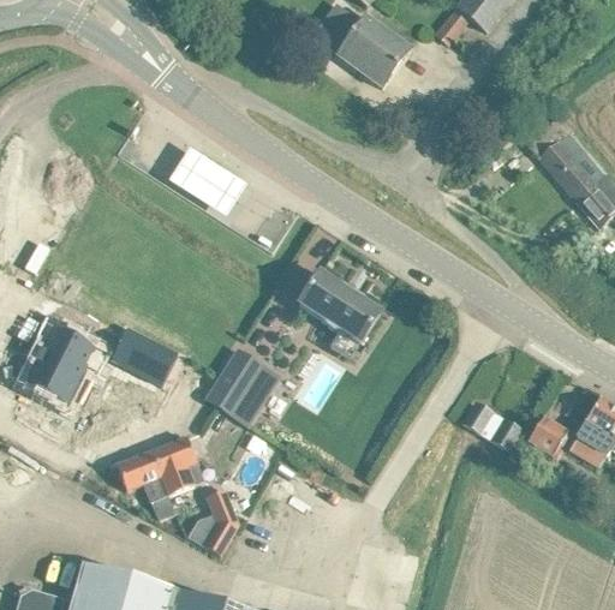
[(487,34),(501,15),(512,0),(461,0),(435,35),(447,45),(469,19),(487,34)]
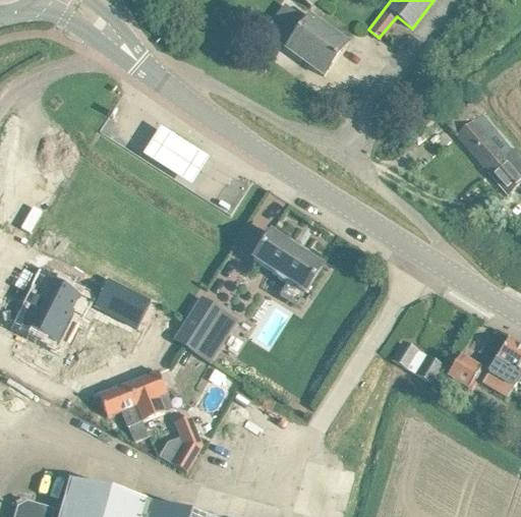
[(305,17),(295,11),(281,31),(291,38),(284,47),(323,74),(335,58),(348,41),(326,24),(309,12),(305,17)]
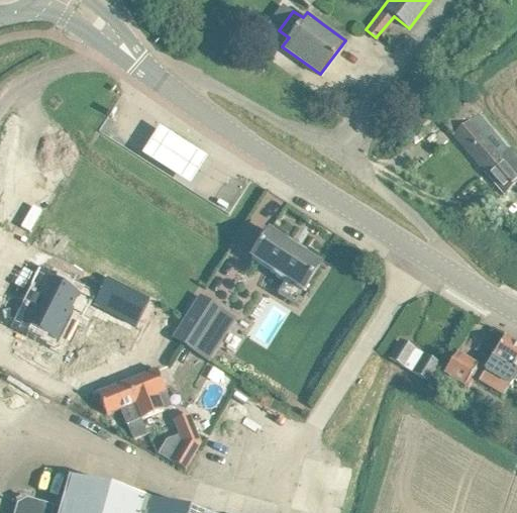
[(505,145),(478,112),(481,110),(470,96),(441,120),(485,170),(513,147),(508,142),(505,145)]
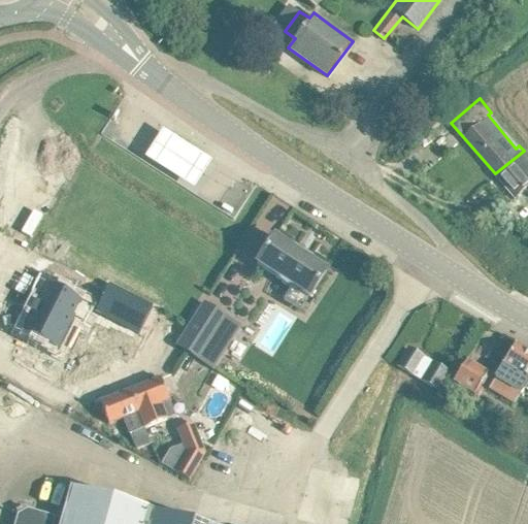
[(211,157),(162,125),(144,153),(194,184),(211,157)]
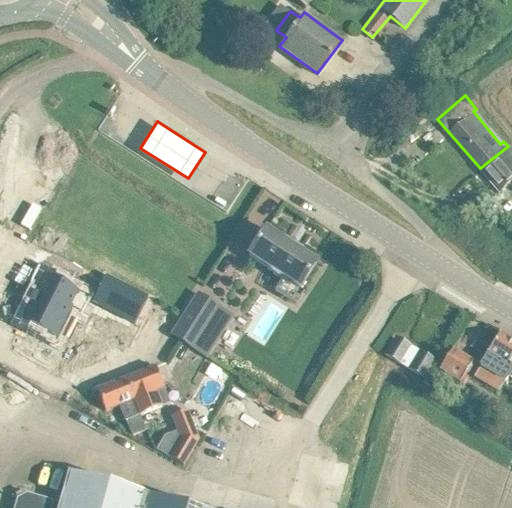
[(511,151),(508,146),(480,168),(498,189),(511,177),(511,151)]
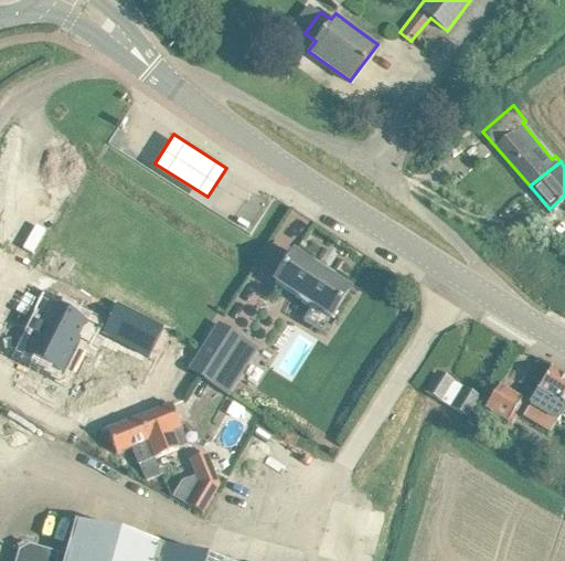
[(246,226),(248,222),(238,217),(236,220),(246,226)]
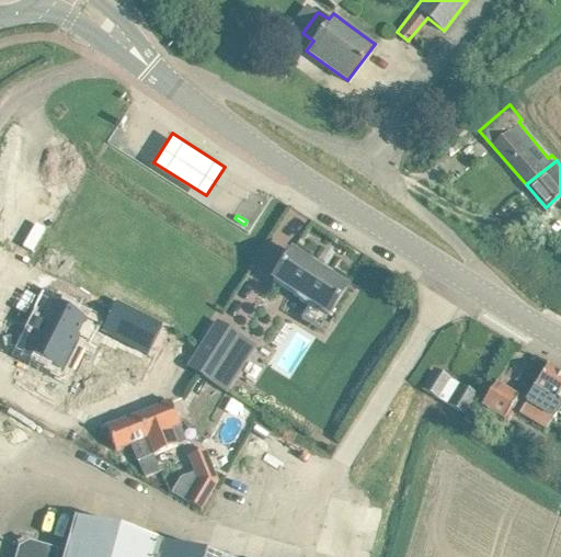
[(33,247),(39,228),(26,224),(20,241),(33,247)]
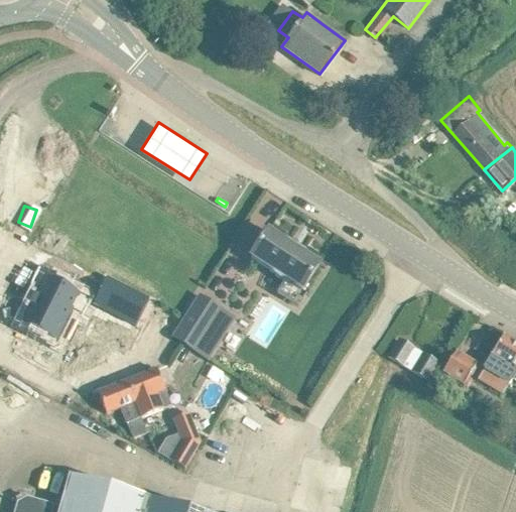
[(282,238),(267,229),(250,256),(301,289),(318,262),(304,253),(304,252),(282,238)]
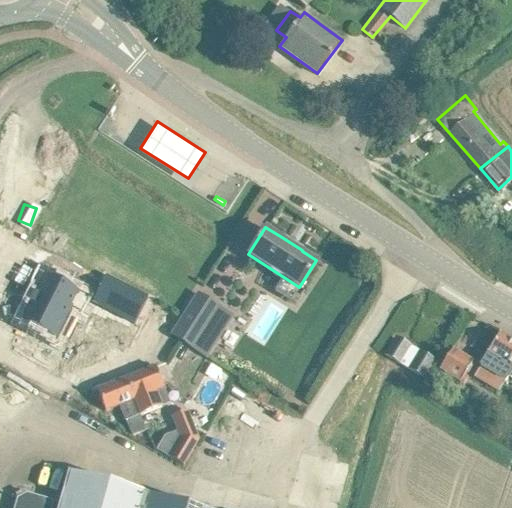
[(134,321),(148,295),(105,273),(92,300),(134,321)]
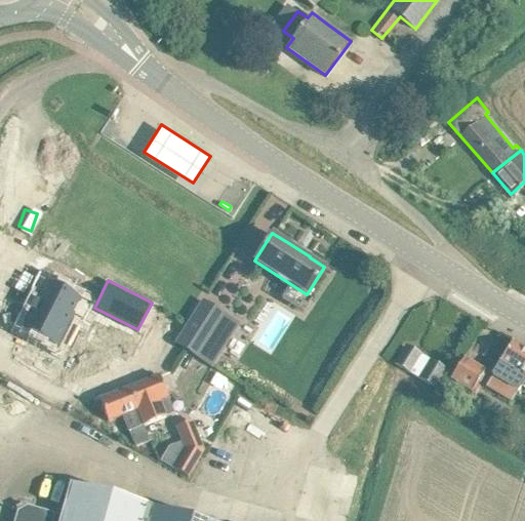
[(55,343),(73,311),(83,316),(89,304),(79,298),(46,282),(24,326),(55,343)]
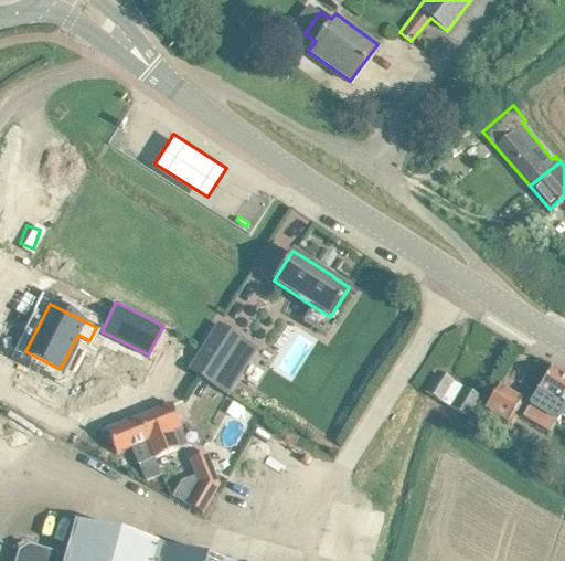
[(217,320),(188,367),(212,383),(227,393),(238,377),(223,366),(242,337),(217,320)]
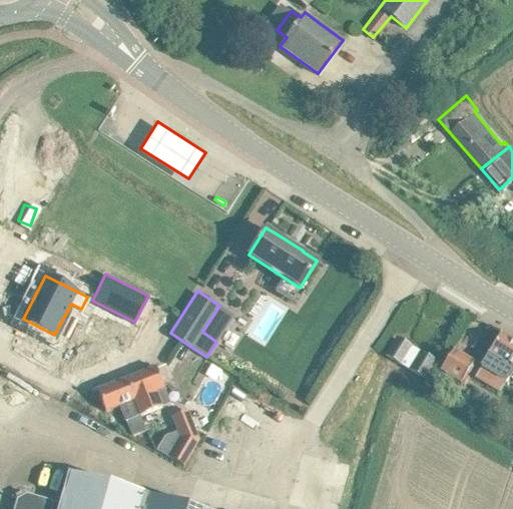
[(481,361),(495,340),(474,327),(460,348),(481,361)]
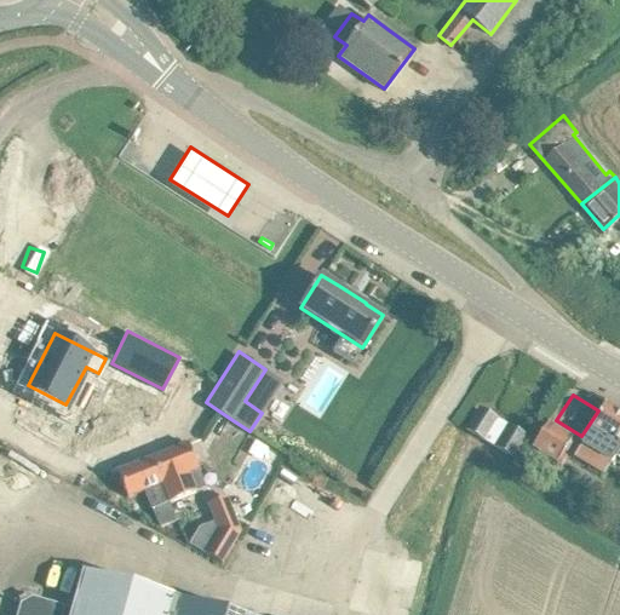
[(619,411),(604,402),(581,441),(612,459),(619,444),(619,411)]
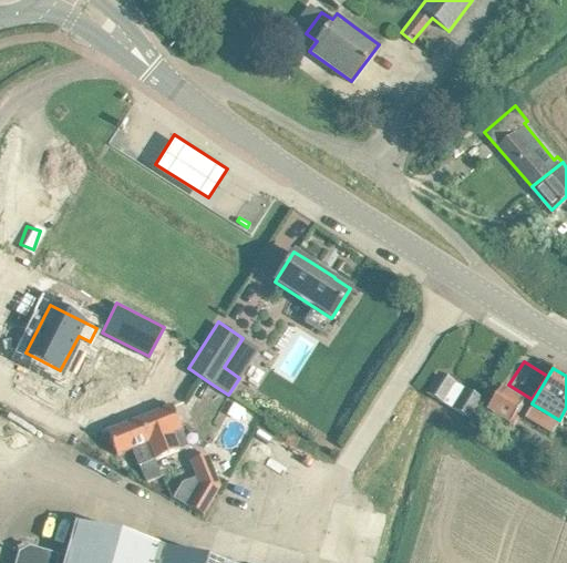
[(468,418),(481,400),(439,372),(428,390),(468,418)]
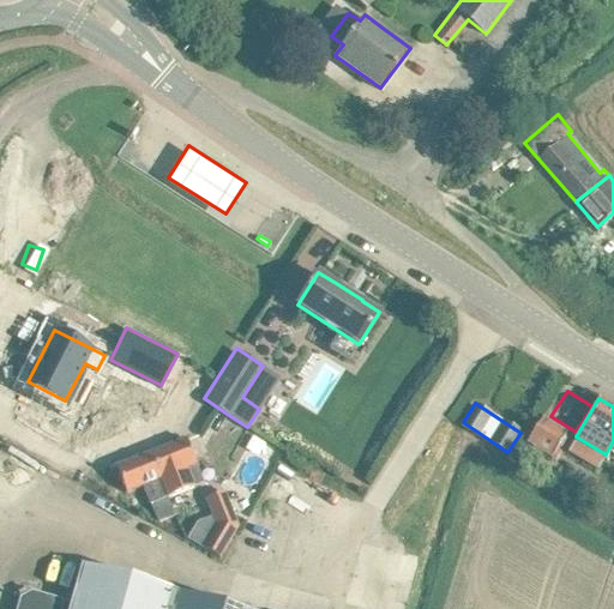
[(549,454),(566,429),(543,415),(527,439),(549,454)]
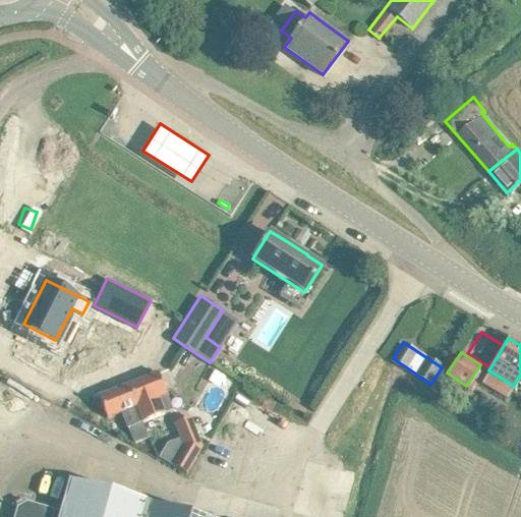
[(126,384),(141,420),(165,411),(159,396),(167,393),(158,370),(126,384)]
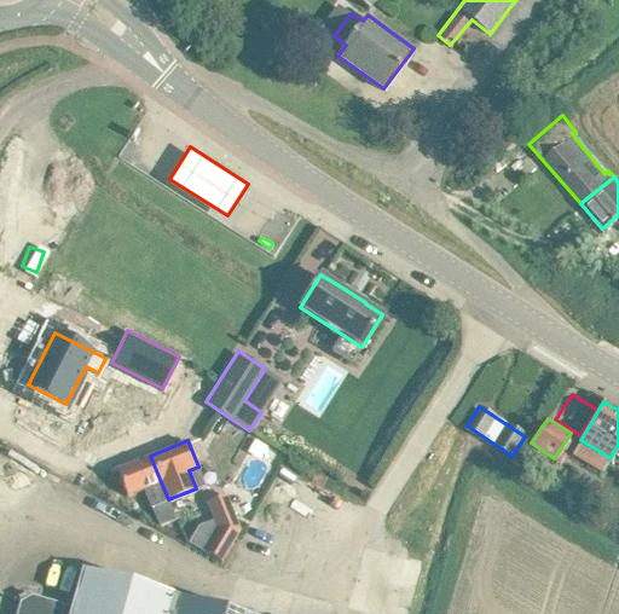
[(175,517),(168,499),(150,456),(117,469),(127,494),(146,486),(162,522),(175,517)]
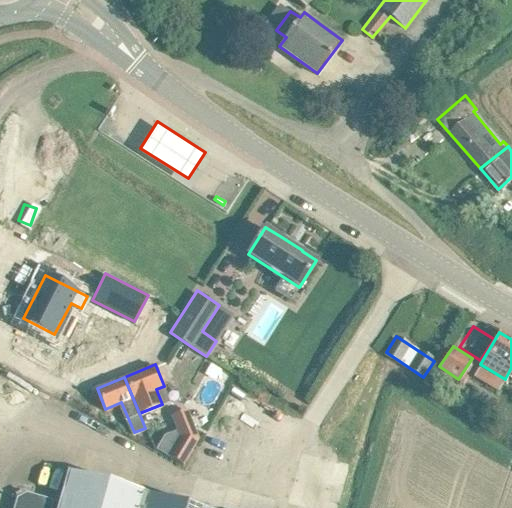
[(199,437),(188,407),(171,414),(180,436),(169,455),(184,464),(199,437)]
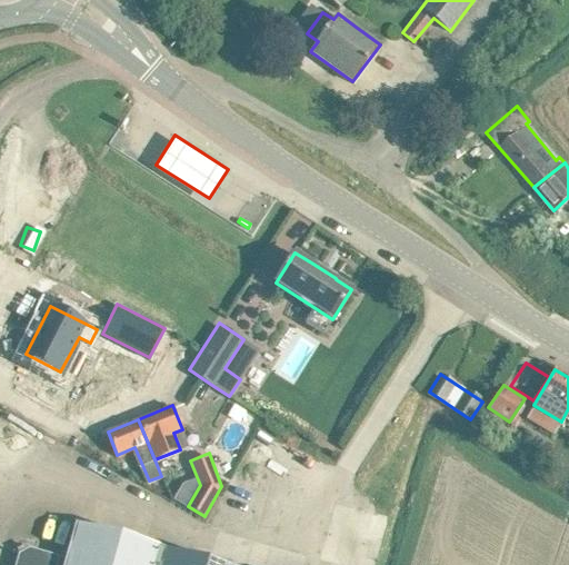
[(217,564),(77,525),(65,564),(217,564)]
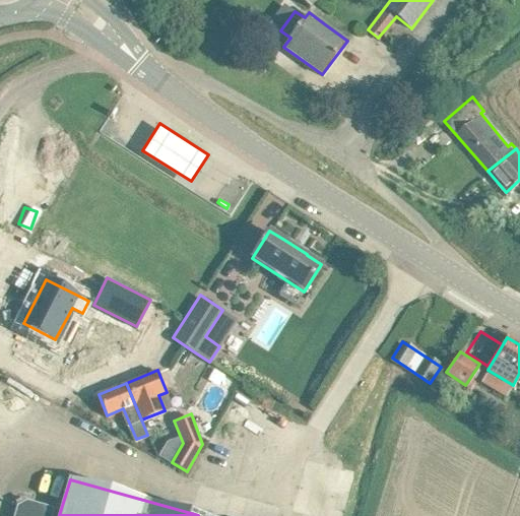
[(51,515),(54,506),(24,499),(22,496),(14,500),(16,504),(12,515),(51,515)]
